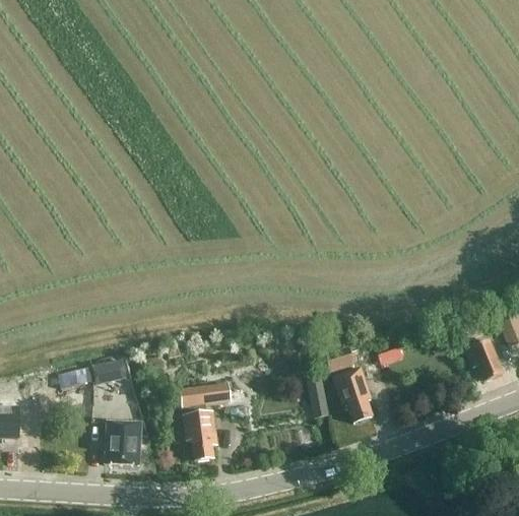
[(498,320),(510,347),(518,343),(518,315),(517,312),(498,320)]
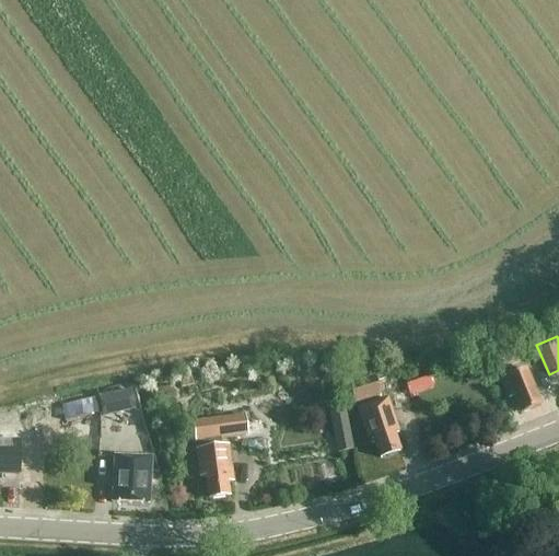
[(515,347),(492,357),(497,369),(520,359),(515,347)]
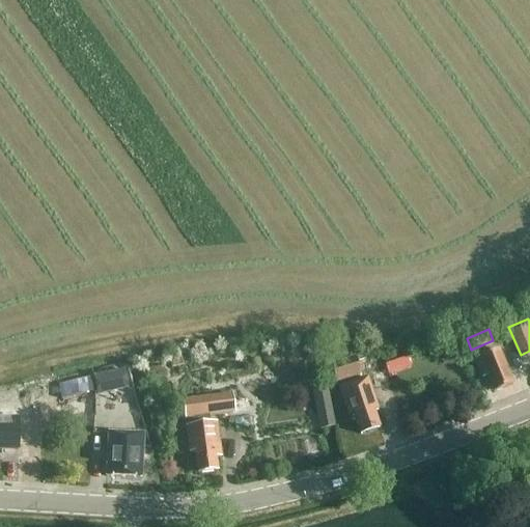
[(492,350),(475,357),(482,375),(486,373),(494,390),(513,383),(500,347),(492,350)]
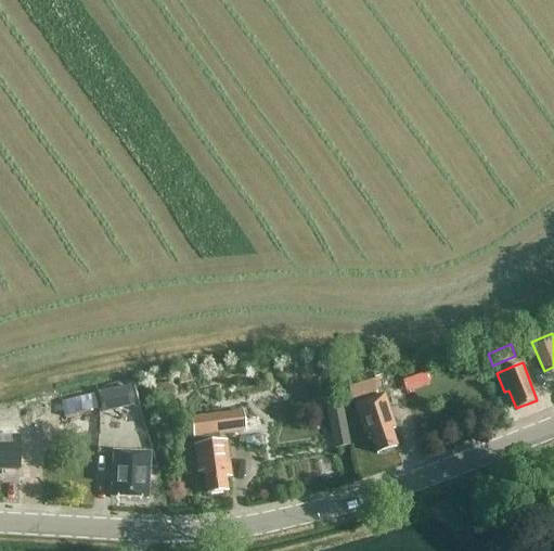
[(346,379),(351,398),(377,389),(372,370),(346,379)]
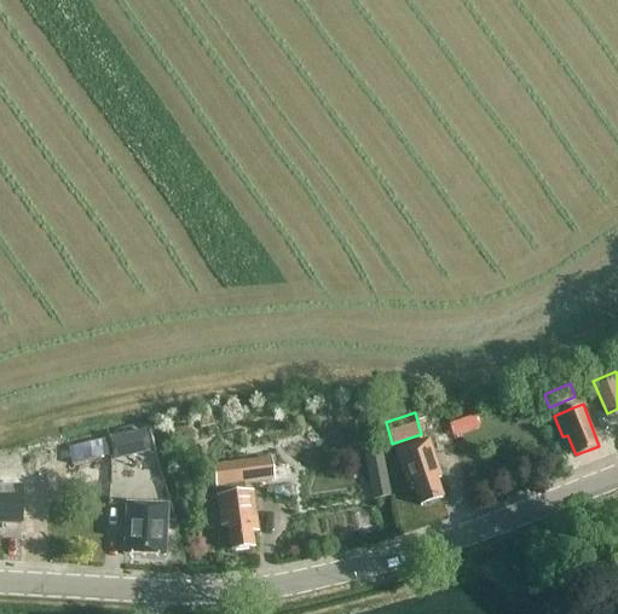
[(145,427),(121,433),(126,453),(150,449),(145,427)]
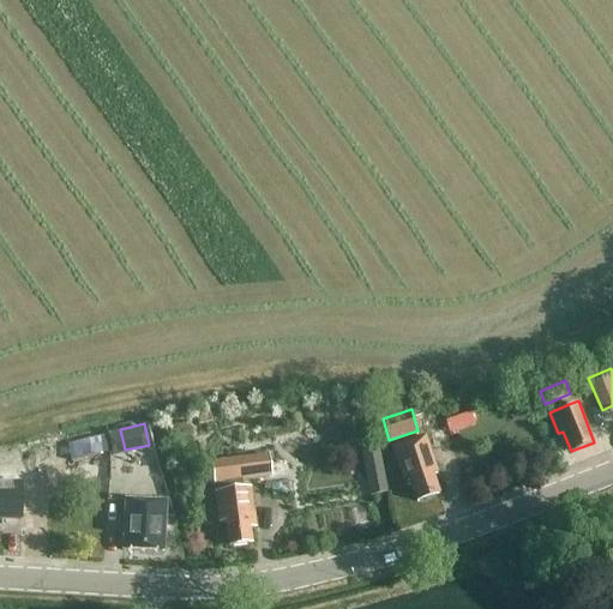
[(104,432),(78,438),(80,451),(107,445),(104,432)]
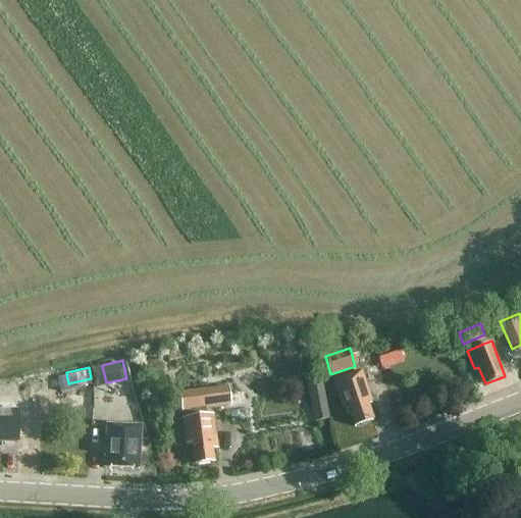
[(355,421),(373,416),(368,400),(372,399),(362,369),(357,370),(357,368),(333,376),(343,404),(349,403),(355,421)]
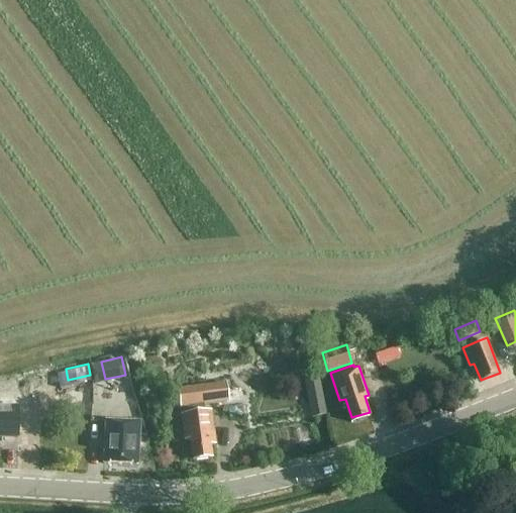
[(329,411),(322,371),(306,374),(314,414),(329,411)]
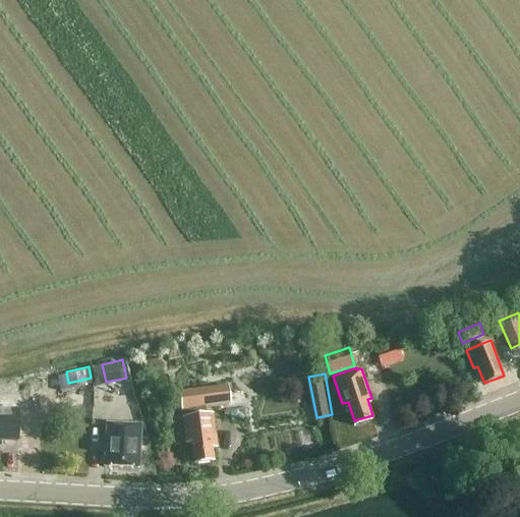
[(229,383),(179,389),(182,409),(189,408),(207,406),(231,403),(229,383)]
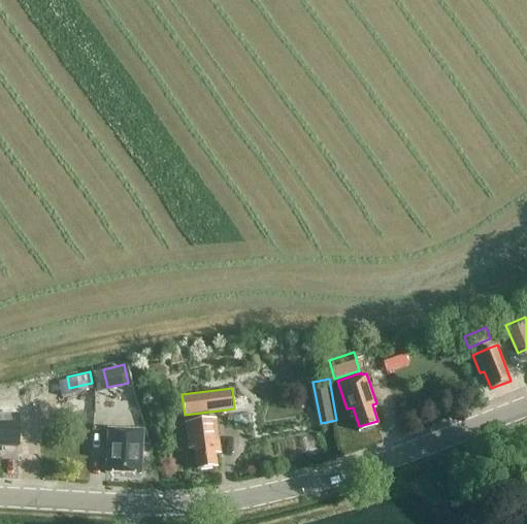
[(0,445),(20,445),(20,414),(0,414),(0,445)]
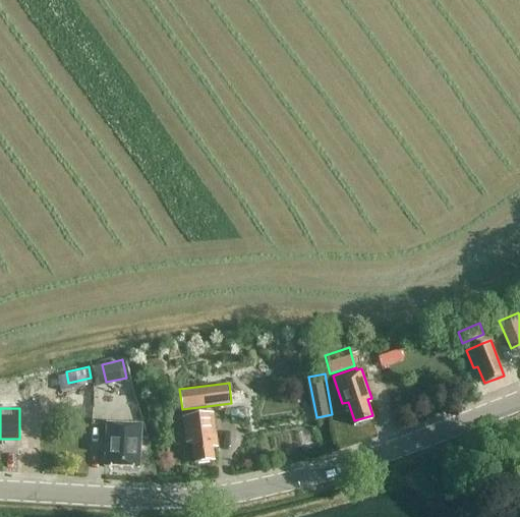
[(213,446),(218,445),(213,410),(207,410),(189,413),(183,414),(187,441),(192,440),(195,460),(215,457),(213,446)]
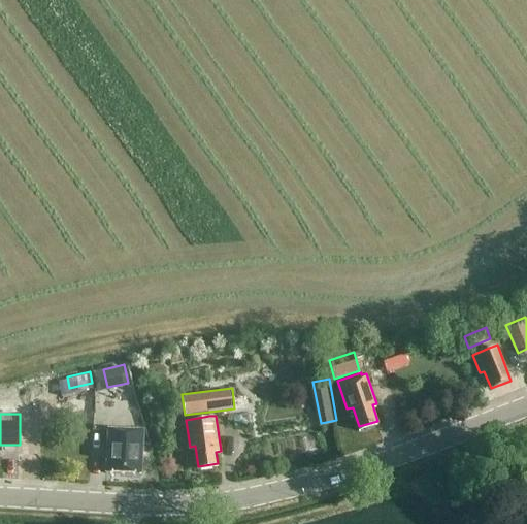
[(142,472),(145,428),(110,426),(107,470),(142,472)]
